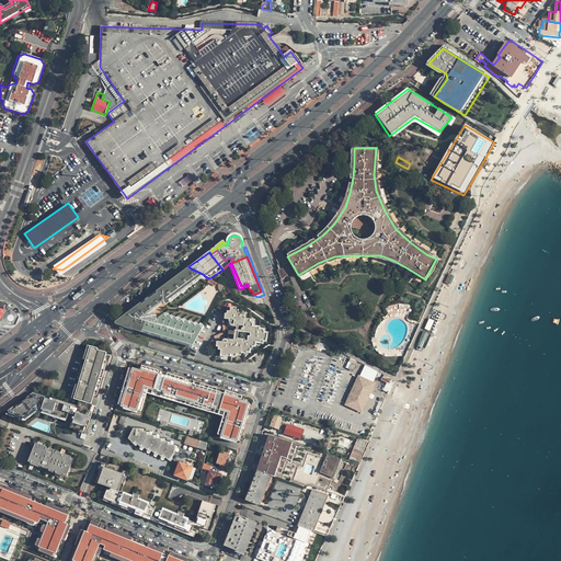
[(191,268),(189,266),(156,292),(158,294),(191,268)]
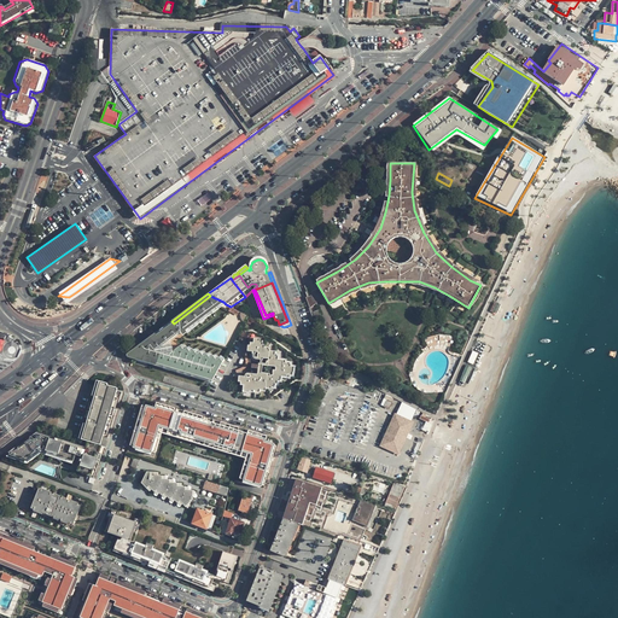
[(134,359),(211,383),(222,363),(178,349),(168,355),(155,351),(180,332),(184,330),(185,331),(223,302),(210,296),(174,324),(172,321),(155,333),(156,336),(152,339),(150,337),(133,350),(134,359)]
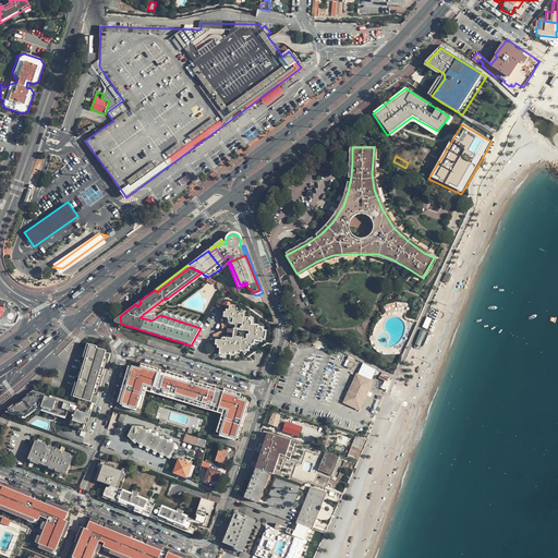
[(277,269),(280,278),(287,274),(281,267),(277,269)]
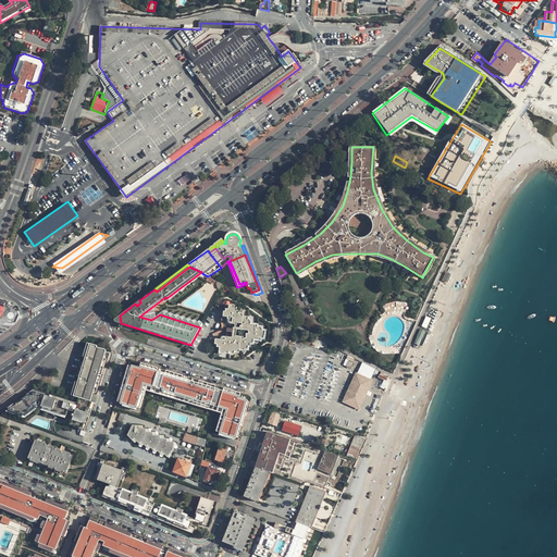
[(203,274),(201,272),(166,298),(165,297),(162,299),(164,302),(203,274)]
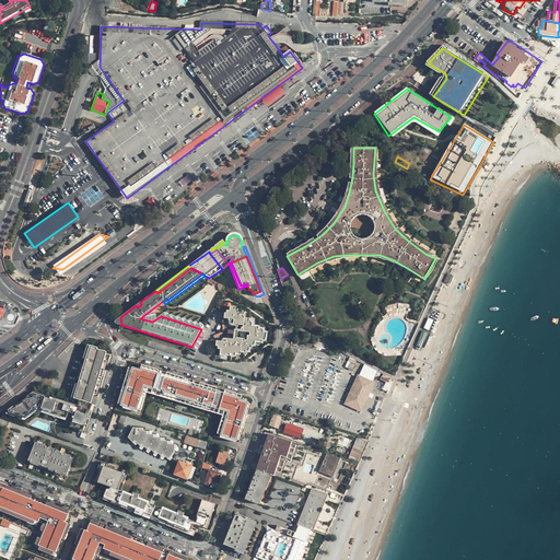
[(217,341),(217,346),(221,347),(220,356),(225,356),(225,354),(235,357),(236,352),(246,352),(246,351),(246,348),(249,348),(252,348),(252,346),(253,341),(263,342),(263,338),(266,338),(267,333),(264,333),(258,331),(259,329),(259,327),(252,326),(249,326),(249,318),(244,318),(240,317),(240,315),(240,313),(238,313),(235,312),(235,308),(235,307),(231,306),(230,314),(225,313),(224,318),(230,318),(230,323),(231,325),(232,325),(234,326),(234,323),(238,324),(238,325),(244,326),(243,330),(252,331),(252,336),(248,336),(247,341),(236,340),(236,341),(226,340),(226,342),(217,341)]
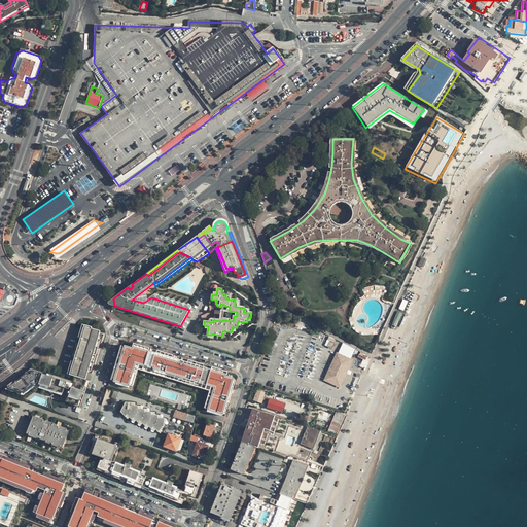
[(151,297),(189,310),(191,306),(155,294),(151,297)]
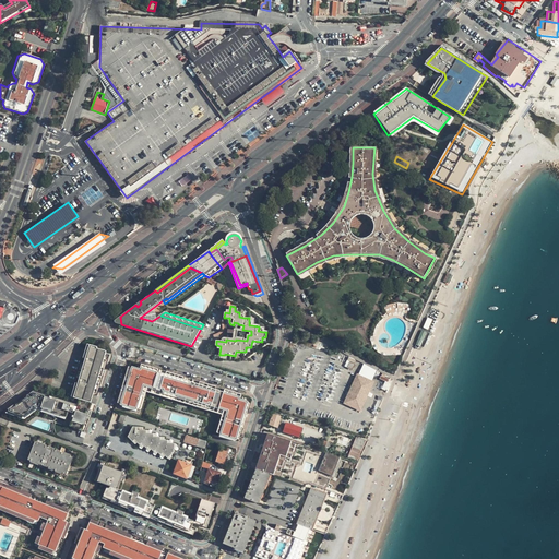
[(429,330),(432,319),(427,317),(423,328),(429,330)]
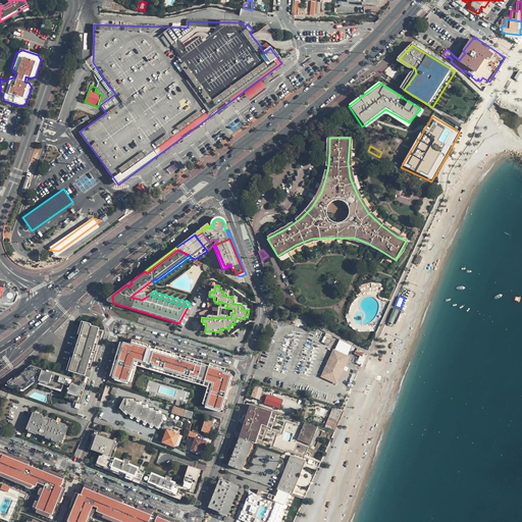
[(200,313),(200,315),(208,311),(209,310),(210,307),(208,299),(207,299),(208,304),(208,306),(208,307),(207,308),(206,310),(205,310),(200,313)]
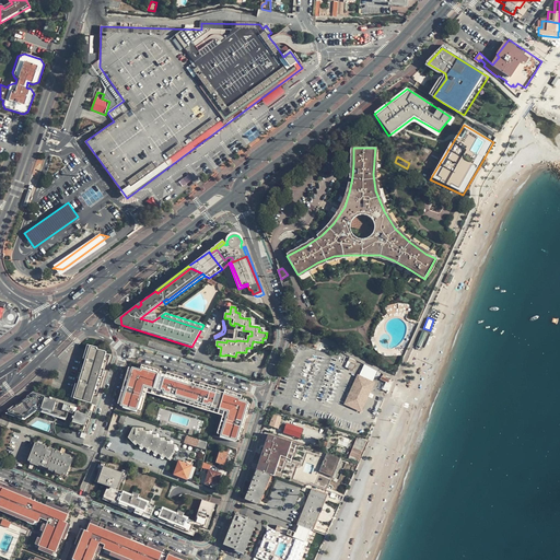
[(79,371),(82,371),(81,373),(80,380),(79,381),(80,381),(79,385),(76,384),(71,397),(80,400),(78,406),(33,392),(12,407),(14,409),(7,415),(24,421),(35,412),(65,421),(66,418),(71,420),(70,423),(72,423),(71,428),(78,430),(78,432),(85,434),(91,417),(85,416),(86,411),(89,412),(90,412),(92,412),(94,407),(91,406),(92,406),(90,405),(93,395),(96,396),(106,362),(104,361),(106,352),(96,350),(97,348),(90,346),(86,360),(84,364),(83,365),(81,364),(79,371)]
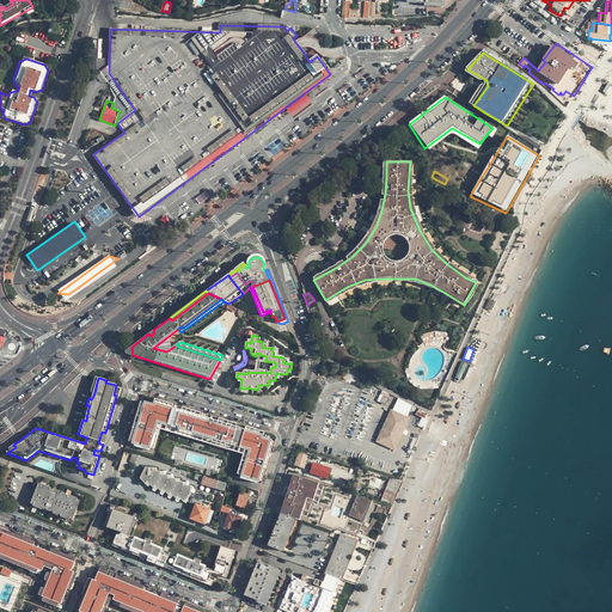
[(377,402),(385,405),(389,393),(381,391),(377,402)]
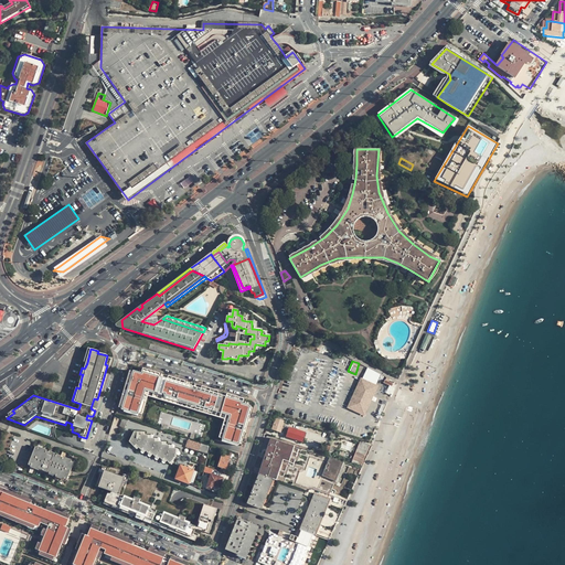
[(137,416),(138,414),(141,415),(147,396),(224,419),(219,438),(222,438),(222,439),(236,444),(238,445),(240,444),(249,408),(251,407),(242,405),(243,402),(225,397),(224,396),(219,395),(217,394),(200,390),(199,390),(193,387),(191,386),(184,385),(183,384),(167,380),(166,380),(160,377),(158,377),(141,372),(141,374),(132,371),(132,373),(121,408),(121,411),(124,411),(126,412),(126,413),(137,416)]
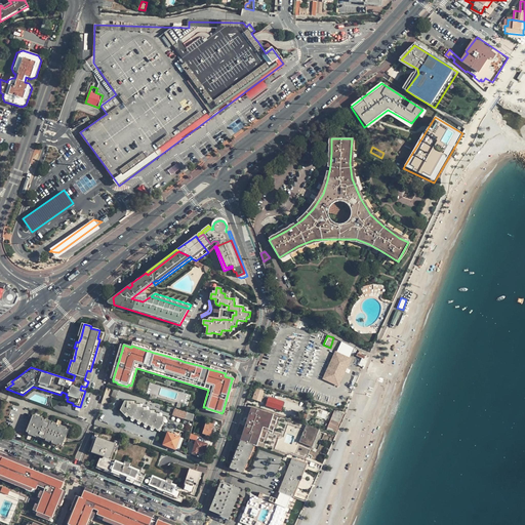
[(113,379),(123,347),(120,346),(110,379),(113,379)]
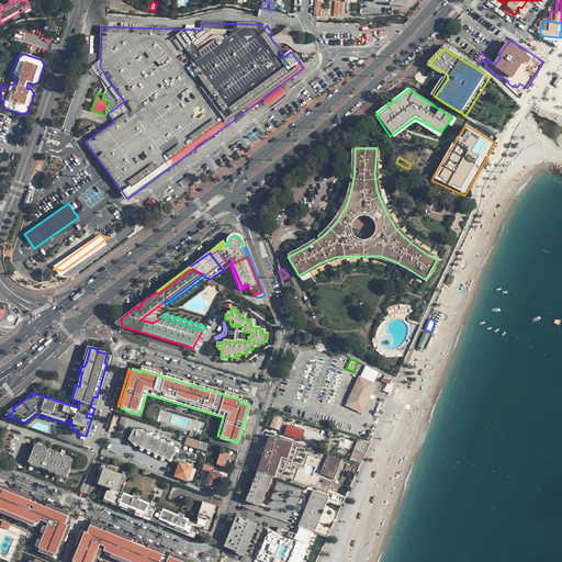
[(370,384),(358,378),(347,403),(359,409),(370,384)]
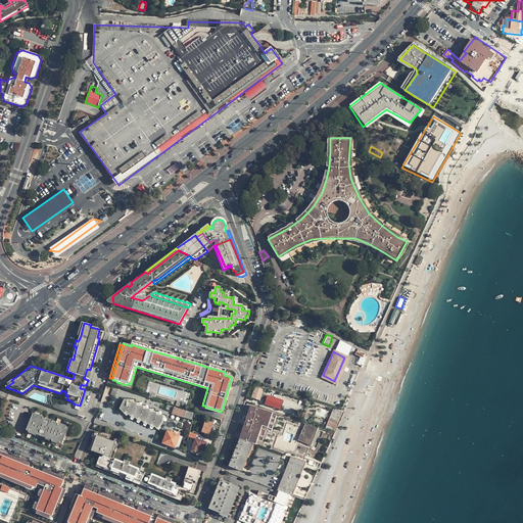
[(231,378),(222,411),(224,411),(233,379),(231,378)]
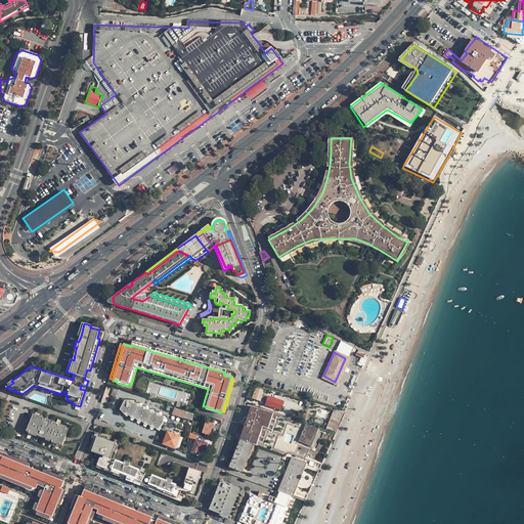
[(263,389),(257,387),(253,398),(263,401),(266,392),(263,391),(263,389)]
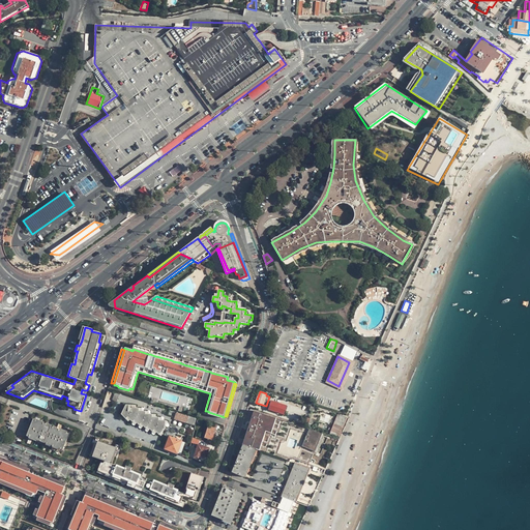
[(286,407),(272,402),(269,410),(283,415),(286,407)]
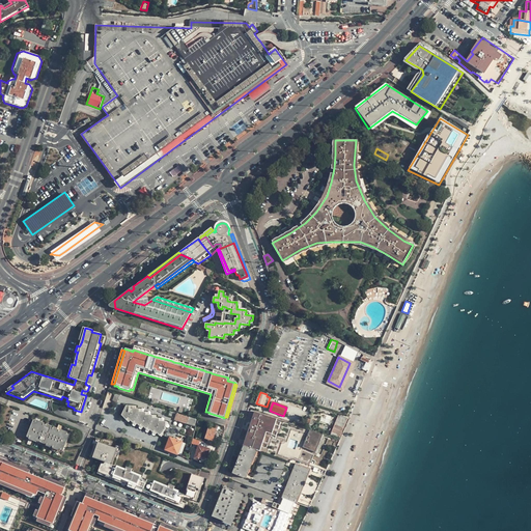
[(133,406),(126,406),(121,416),(126,420),(128,419),(133,423),(134,422),(137,424),(139,427),(141,424),(144,427),(146,429),(148,428),(150,430),(152,432),(155,431),(159,436),(165,430),(166,428),(166,421),(160,421),(160,419),(156,419),(152,418),(152,415),(146,415),(146,412),(140,412),(140,409),(133,409),(133,406)]
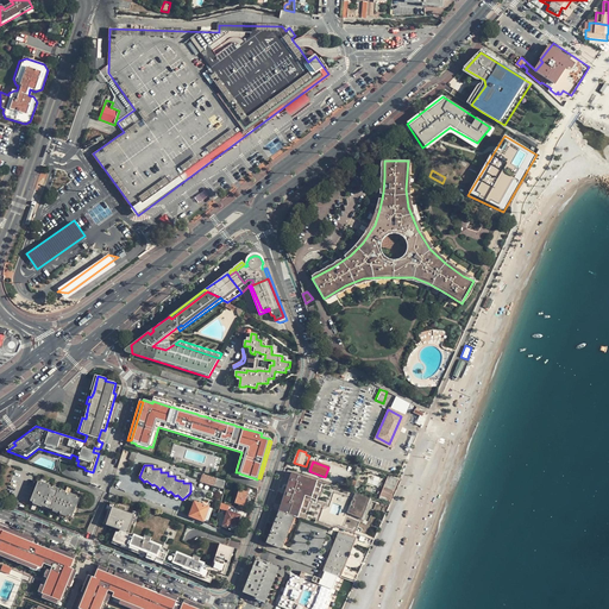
[(292,471),(290,475),(268,541),(281,547),(294,516),(299,518),(306,497),(312,498),(318,481),(292,471)]
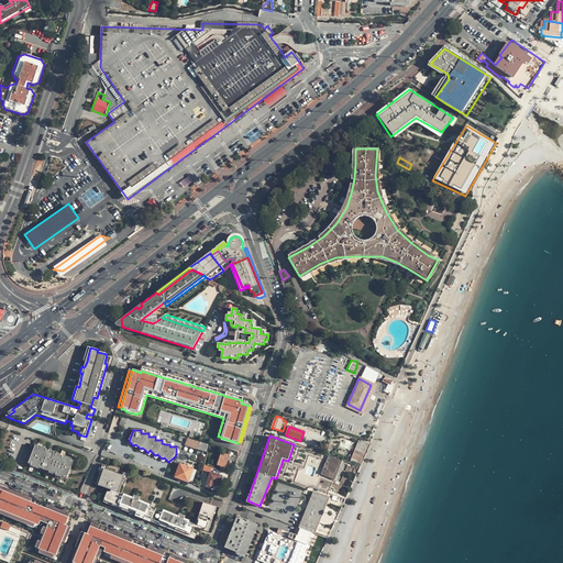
[(208,444),(187,438),(185,445),(207,452),(208,444)]
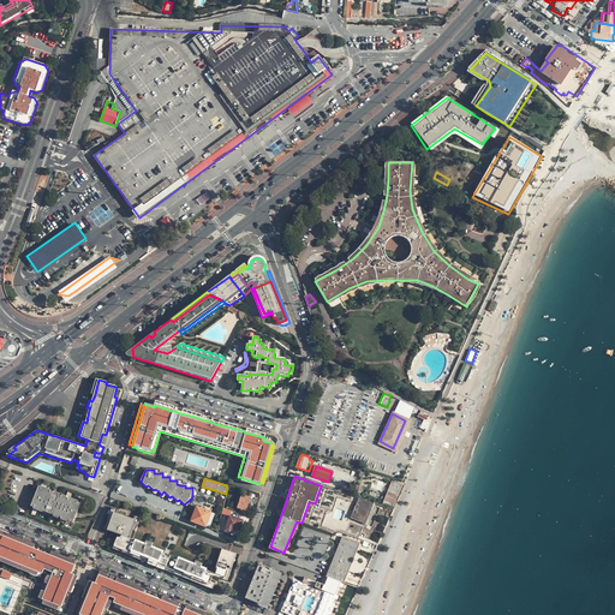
[(402,485),(393,482),(384,500),(394,503),(402,485)]
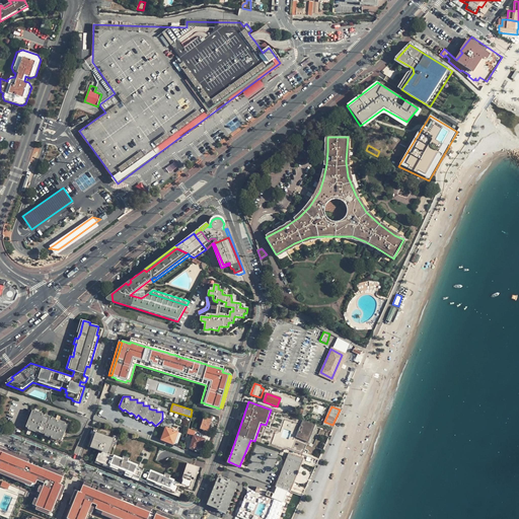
[(34,413),(32,412),(26,428),(28,429),(29,428),(36,431),(35,432),(39,433),(39,432),(44,433),(43,435),(46,436),(46,435),(50,436),(49,437),(52,438),(52,437),(59,439),(59,441),(61,442),(68,425),(65,424),(65,426),(58,423),(58,422),(56,421),(55,422),(52,421),(52,419),(50,418),(49,419),(45,417),(43,416),(42,417),(34,414),(34,413)]
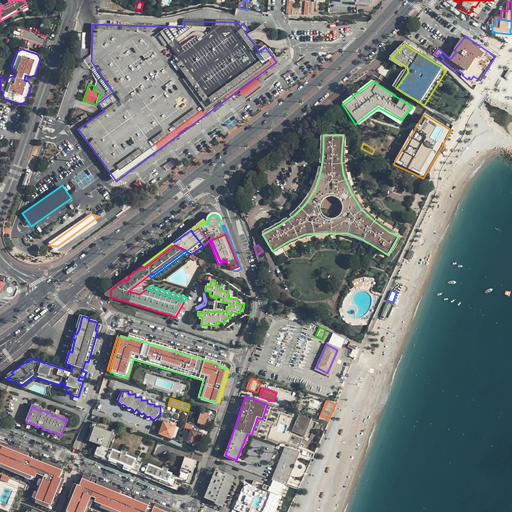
[(147,430),(93,410),(91,414),(146,434),(147,430)]
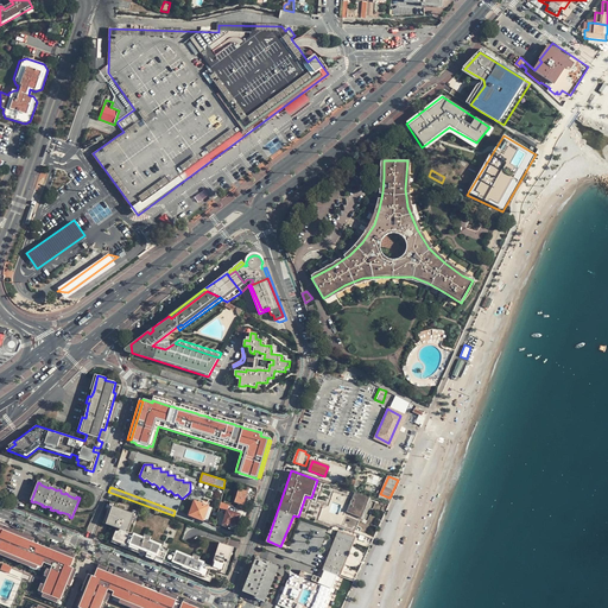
[(242,507),(244,505),(235,502),(239,488),(234,487),(229,502),(242,507)]
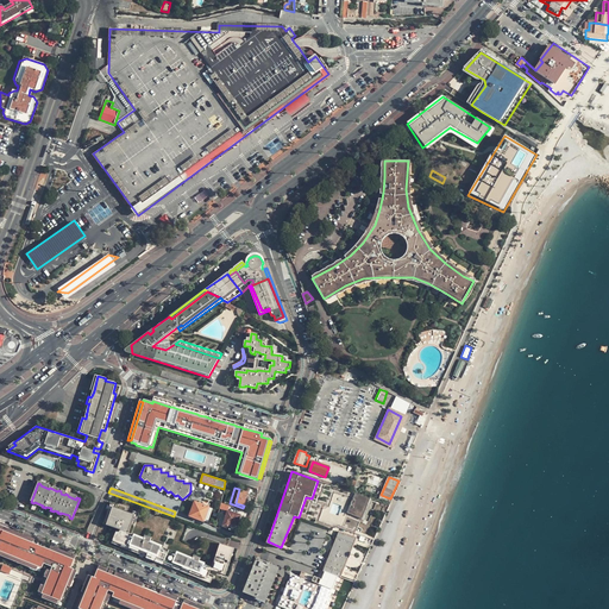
[(239,489),(236,503),(244,506),(249,493),(239,489)]
